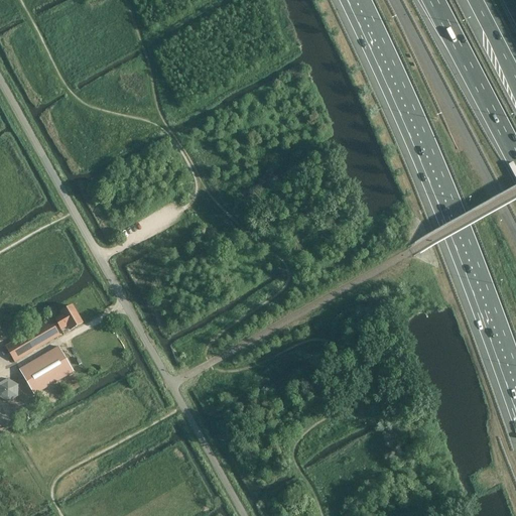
[(62,315),(55,319),(61,330),(66,328),(65,326),(68,325),(71,330),(83,324),(72,306),(60,312),(62,315)]
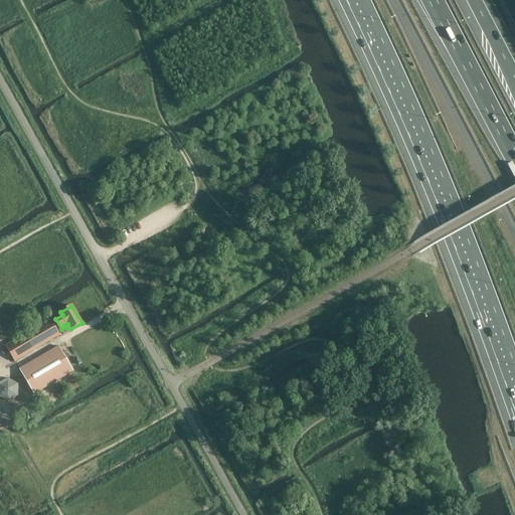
[(50,307),(43,312),(47,320),(55,316),(50,307)]
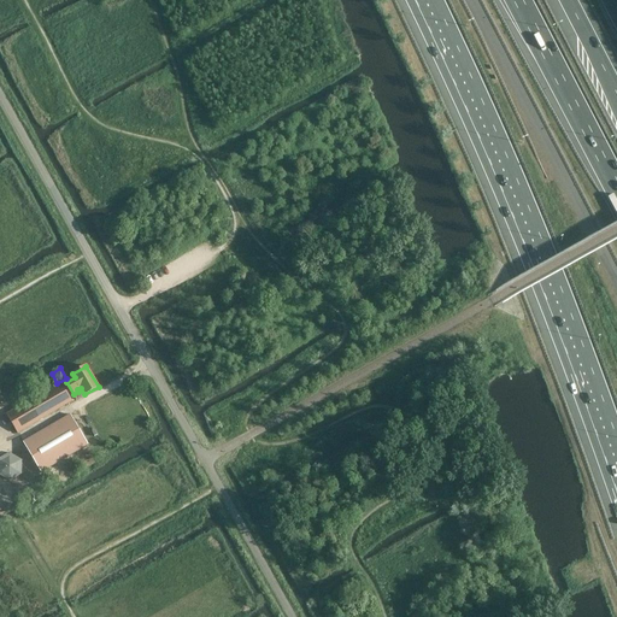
[(60,382),(6,415),(17,433),(17,434),(71,401),(60,382)]
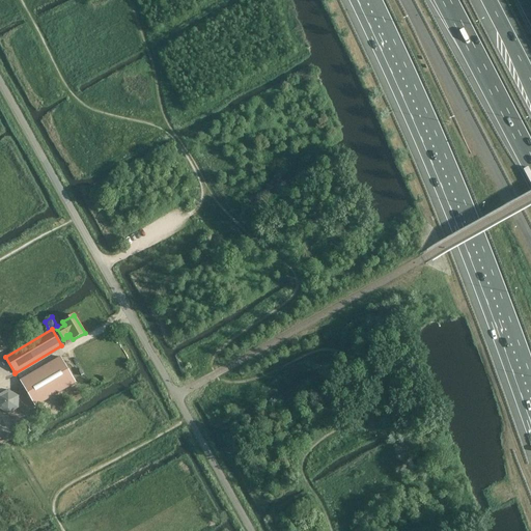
[(60,357),(20,381),(35,407),(76,383),(60,357)]
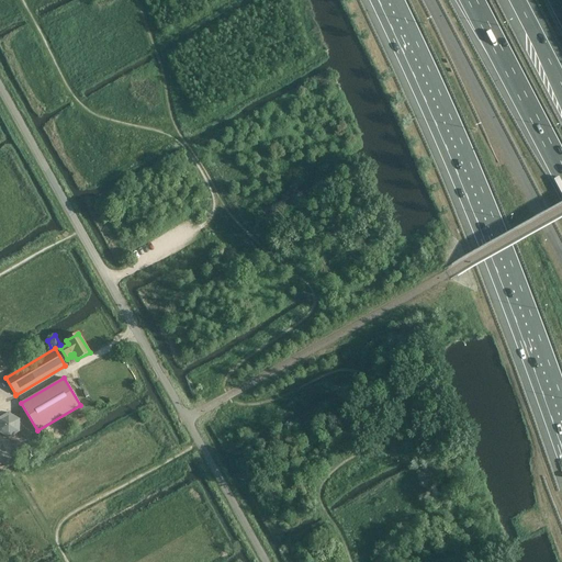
[(0,417),(0,433),(9,438),(20,431),(20,419),(9,413),(0,417)]
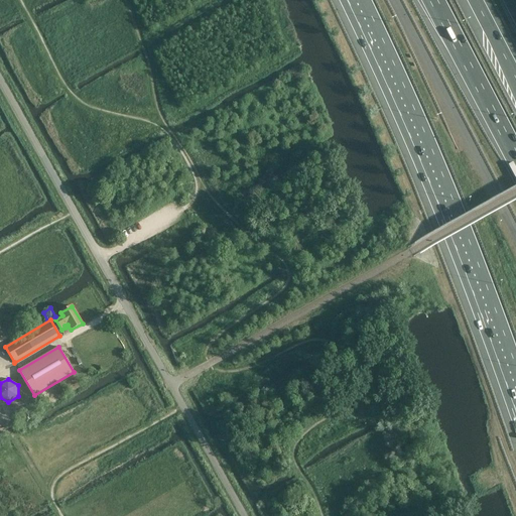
All buildings are outlined.
